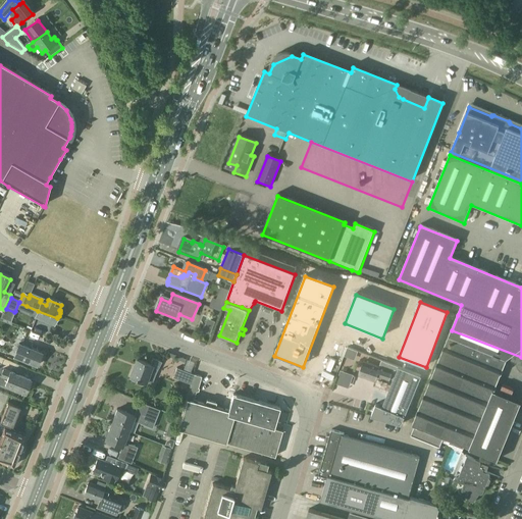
[(23,314),(27,306),(18,303),(15,311),(23,314)]
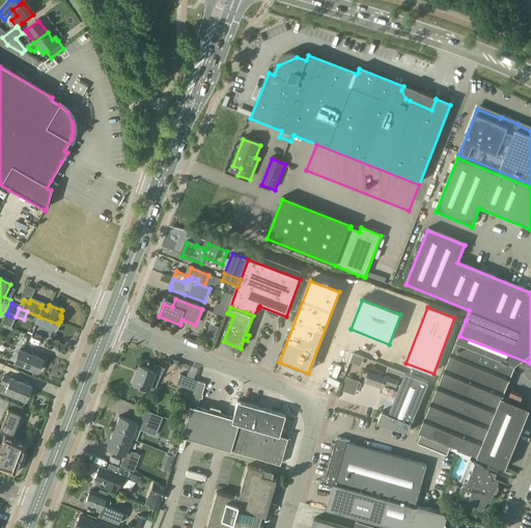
[(27,311),(24,320),(29,322),(35,324),(55,332),(55,331),(57,330),(58,327),(57,325),(58,324),(38,316),(27,311)]
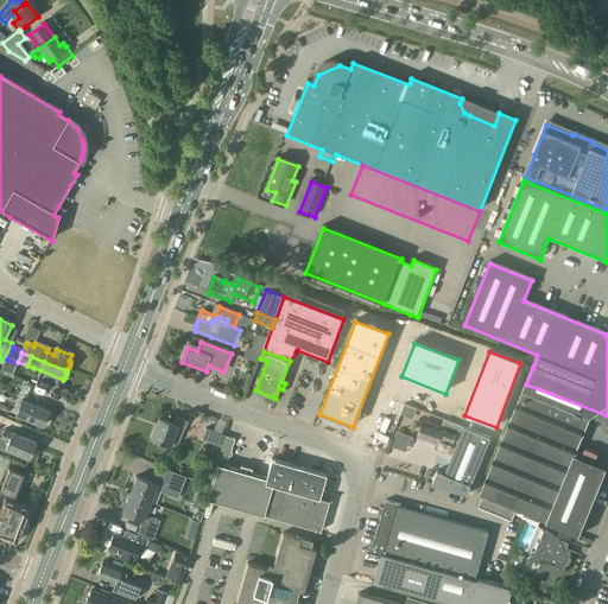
[(606,470),(575,457),(589,420),(601,425),(601,427),(601,430),(602,431),(602,432),(603,433),(605,434),(606,436),(607,437),(607,415),(526,385),(480,496),(483,497),(517,512),(578,536),(606,470)]
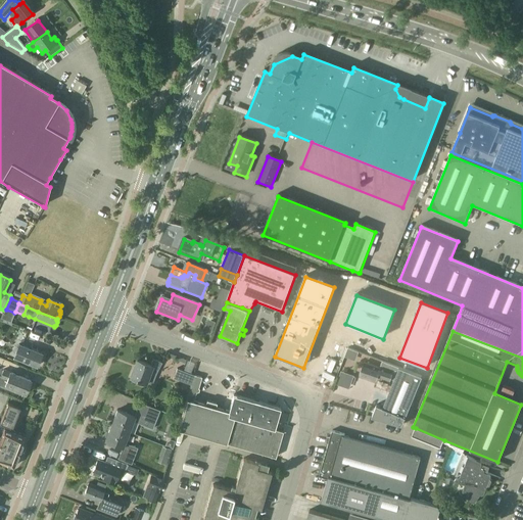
[(349,345),(345,357),(359,361),(362,350),(349,345)]
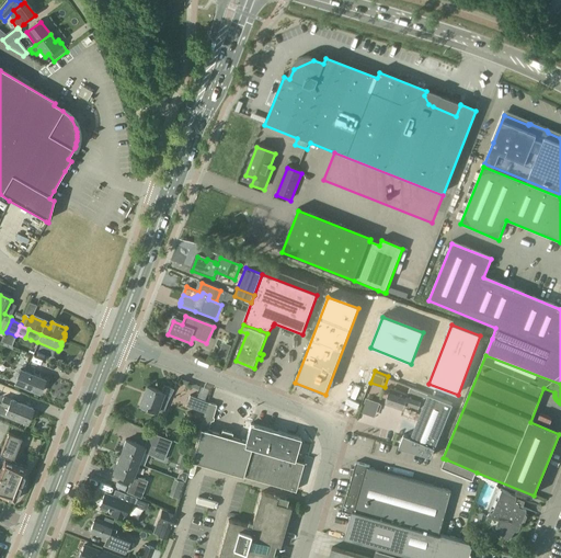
[(21,372),(14,385),(38,395),(41,390),(43,389),(44,385),(44,384),(45,382),(21,372)]
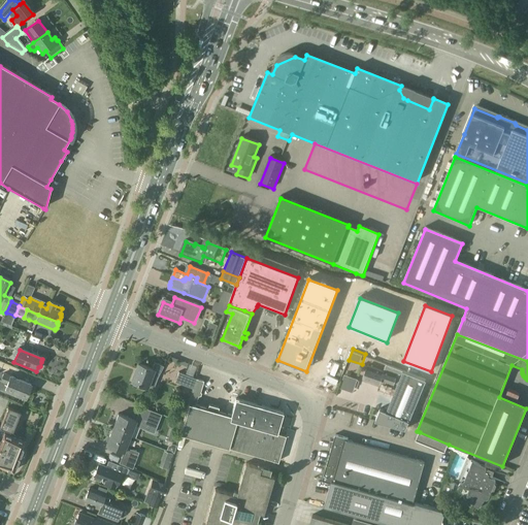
[(152,370),(138,365),(131,383),(147,389),(153,378),(158,380),(164,368),(155,363),(152,370)]
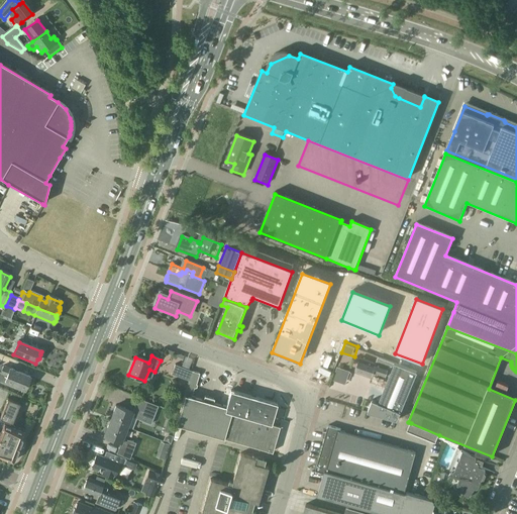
[(387,373),(391,375),(391,374),(395,366),(391,365),(389,369),(359,360),(355,372),(372,378),(374,374),(385,379),(387,373)]
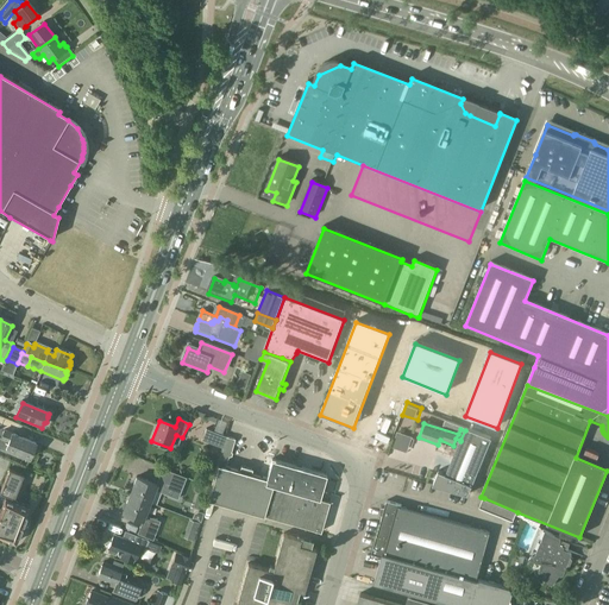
[(439,473),(433,486),(468,497),(470,493),(491,441),(465,430),(460,440),(460,441),(447,473),(444,472),(443,474),(439,473)]
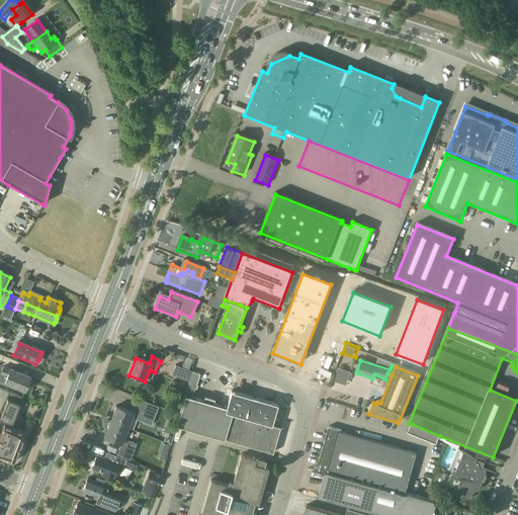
[(188,383),(191,374),(175,367),(172,376),(188,383)]
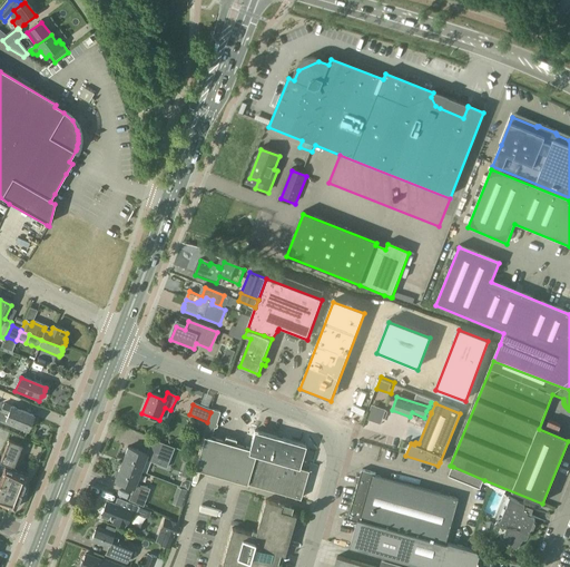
[(25,432),(26,431),(28,432),(33,418),(3,407),(0,414),(0,413),(0,423),(5,426),(6,423),(20,429),(19,430),(25,432)]
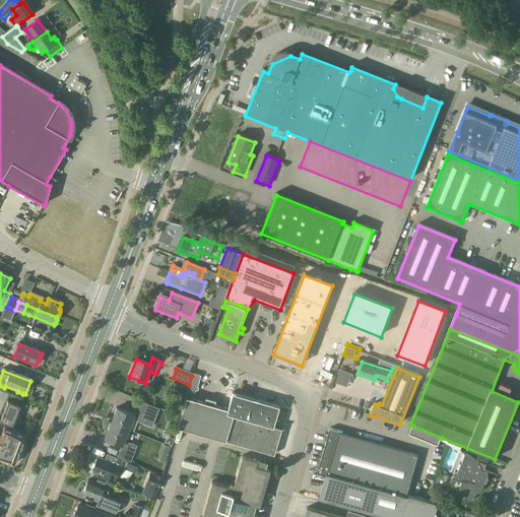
[(200,378),(193,376),(190,385),(177,430),(274,456),(281,431),(272,428),(278,407),(257,401),(257,403),(252,402),(253,399),(233,394),(228,409),(193,400),(196,389),(197,389),(200,378)]
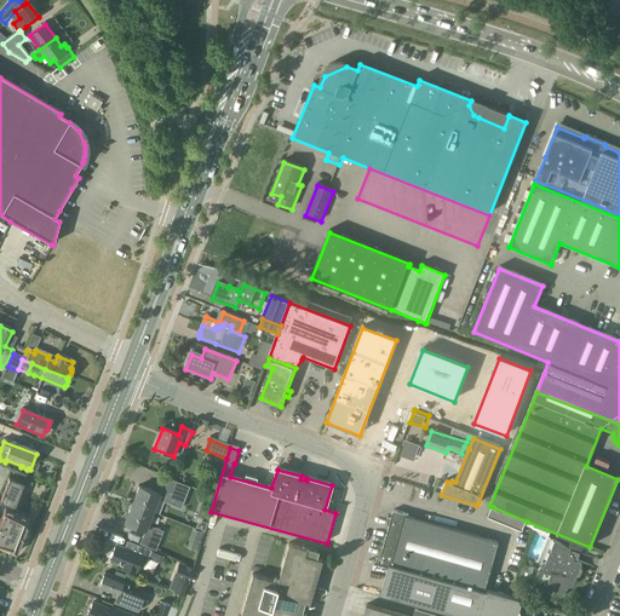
[(9,479),(0,502),(0,504),(15,510),(21,495),(18,495),(22,487),(23,488),(24,485),(9,479)]
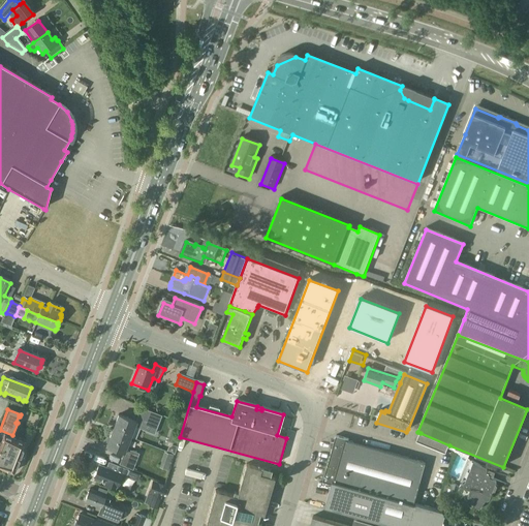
[(119,416),(113,432),(130,439),(134,429),(154,437),(162,418),(142,409),(138,416),(136,424),(119,416)]
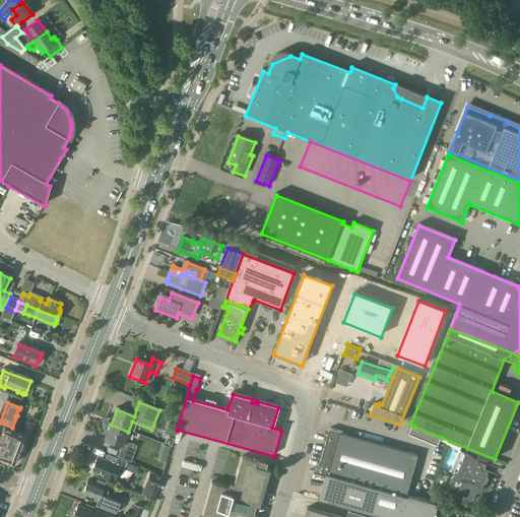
[(111,425),(105,440),(122,447),(118,458),(131,463),(137,447),(124,442),(128,432),(111,425)]
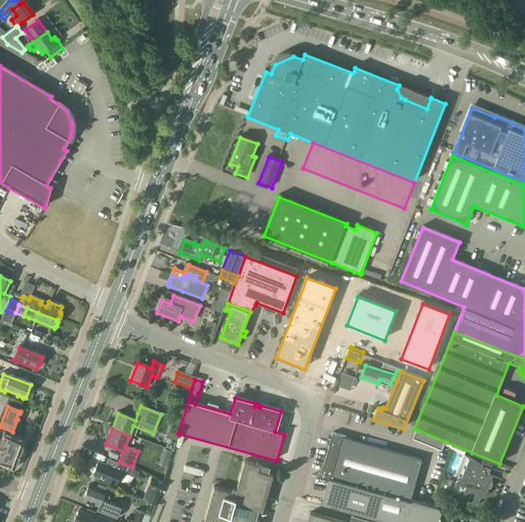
[(442,451),(446,442),(417,430),(413,439),(442,451)]
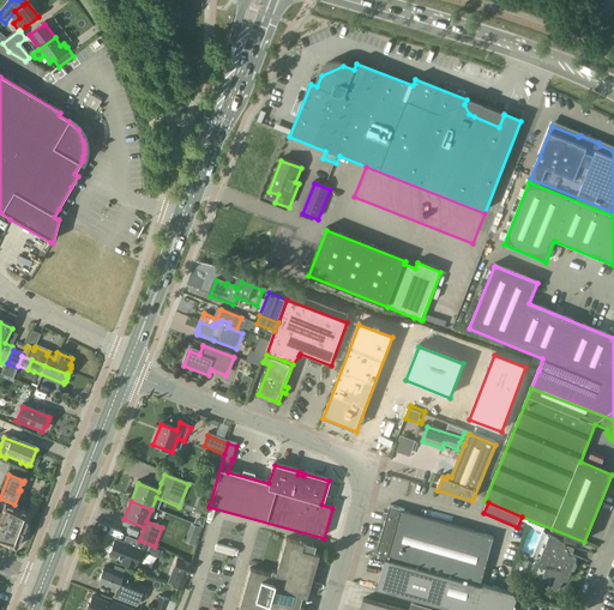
[(5,505),(0,515),(0,544),(16,550),(19,542),(17,541),(20,533),(22,535),(23,530),(22,530),(24,523),(26,523),(29,514),(5,505)]
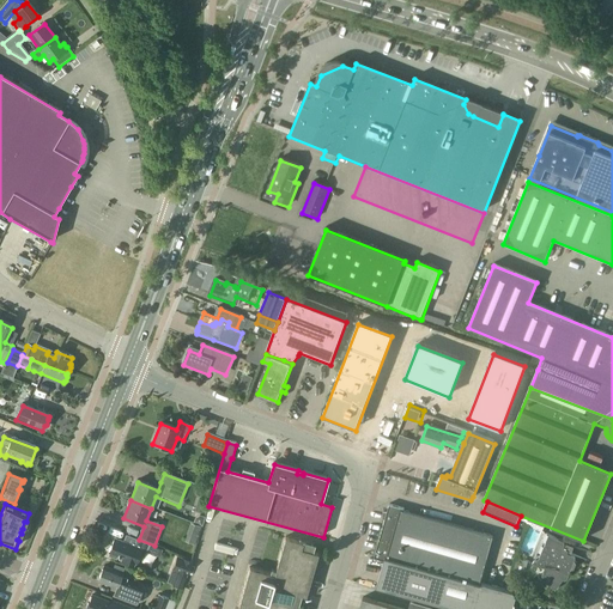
[(340,522),(344,510),(334,506),(331,519),(340,522)]
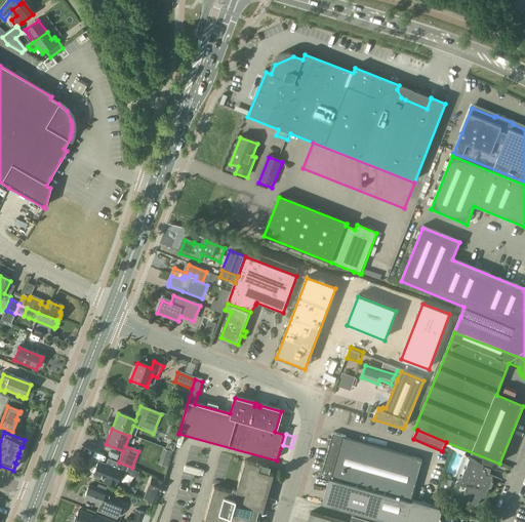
[(329,482),(323,505),(384,521),(439,521),(441,513),(439,510),(410,500),(421,462),(346,440),(347,438),(333,434),(321,479),(329,482)]
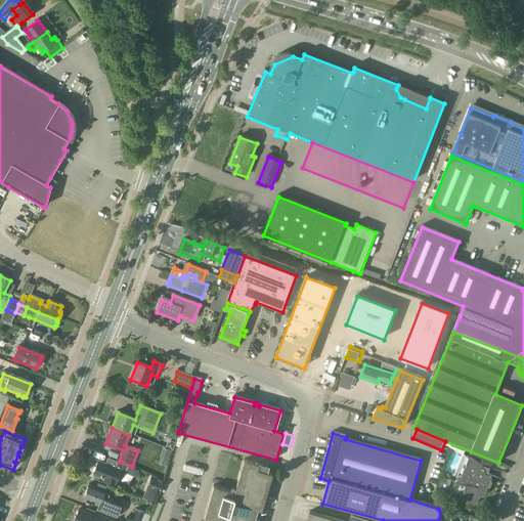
[(274,462),(179,434),(173,454),(268,482),(274,462)]
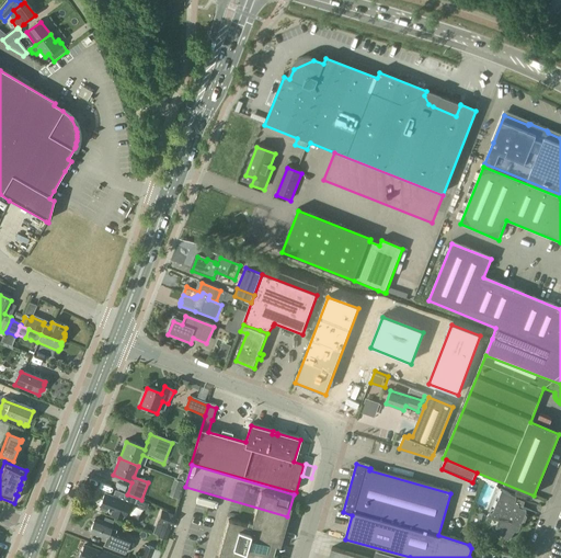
[(178,502),(186,477),(182,475),(178,477),(176,482),(173,481),(168,499),(178,502)]
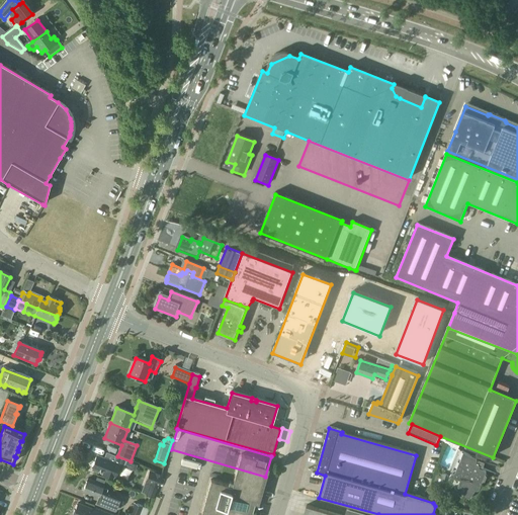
[(450,478),(460,482),(456,491),(456,492),(456,493),(457,493),(458,493),(461,495),(460,495),(460,496),(460,497),(461,497),(462,497),(463,497),(463,496),(469,501),(476,493),(478,493),(479,492),(480,491),(483,484),(485,484),(487,478),(486,477),(487,475),(487,473),(486,471),(480,469),(483,462),(463,453),(455,476),(454,476),(453,476),(452,476),(451,476),(451,477),(450,477),(450,478)]
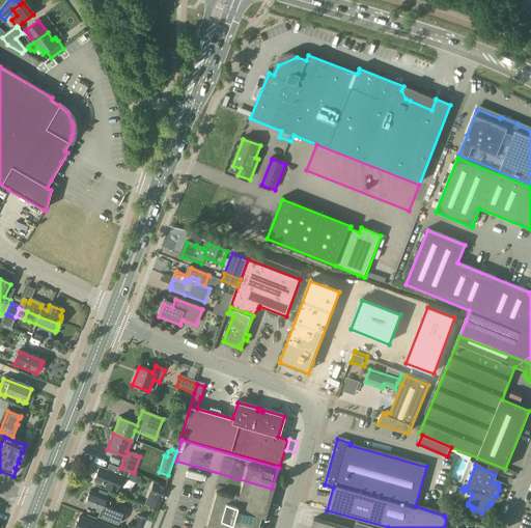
[(94,481),(93,483),(102,487),(103,484),(106,485),(104,489),(116,493),(117,490),(118,491),(120,485),(124,487),(130,473),(118,470),(116,475),(100,468),(94,481)]
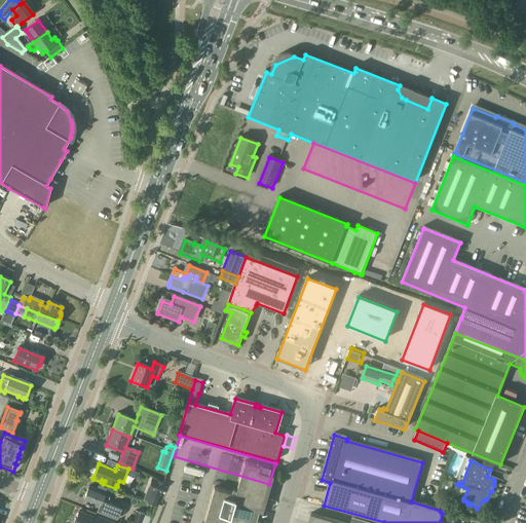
[(151,493),(147,505),(155,508),(164,485),(152,480),(148,491),(151,493)]
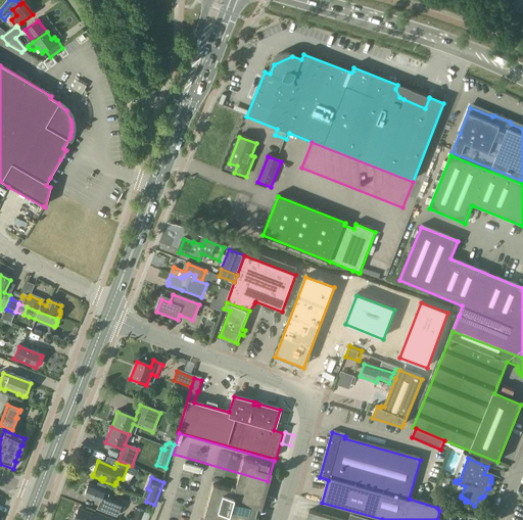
[(100,504),(97,511),(116,518),(122,504),(108,499),(109,495),(104,493),(105,491),(104,491),(105,487),(97,484),(96,487),(89,485),(84,498),(100,504)]
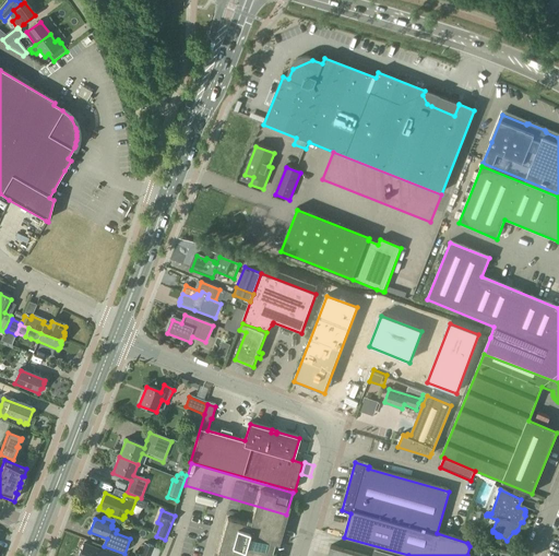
[(274,555),(276,549),(175,520),(164,555),(274,555)]
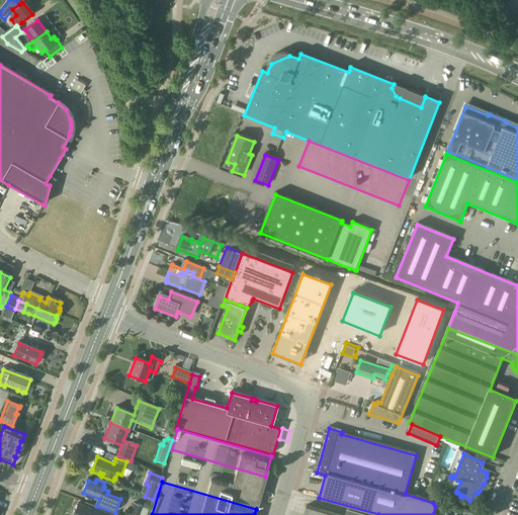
[(106,514),(95,510),(94,511),(79,505),(75,514),(106,514)]
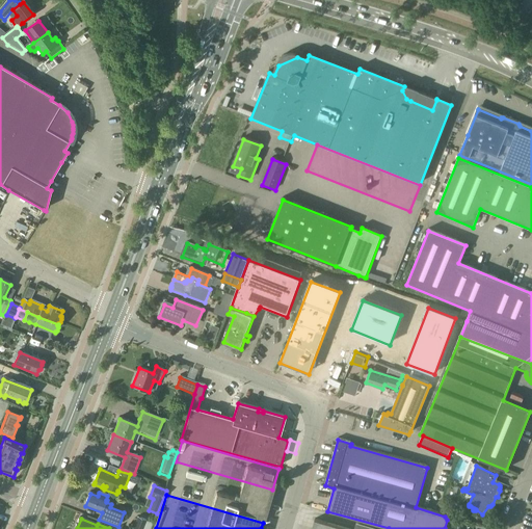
[(143,528),(147,521),(138,519),(135,528),(143,528)]
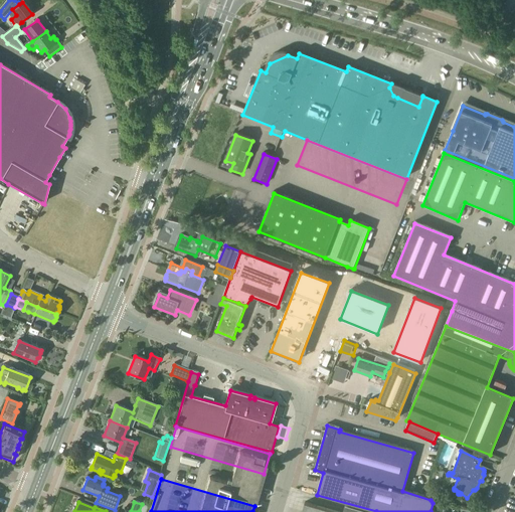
[(362,511),(344,506),(343,511),(332,511),(306,503),(303,511),(362,511)]
